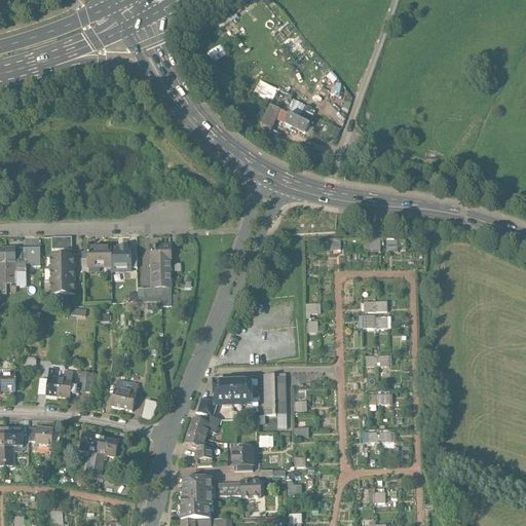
[(227,54),(222,44),(208,53),(214,63),(227,54)]
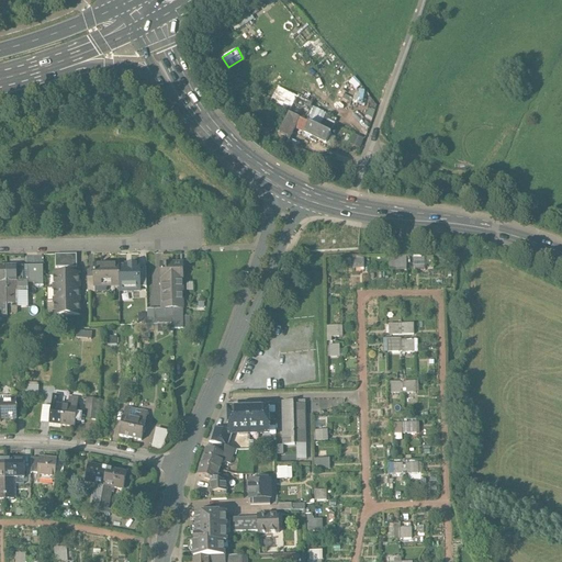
[(296,98),(277,88),(267,110),(262,117),(268,120),(263,128),(278,135),(289,141),(290,138),(294,128),(303,133),(302,134),(324,145),(336,120),(310,108),(312,104),(296,97),(296,98)]
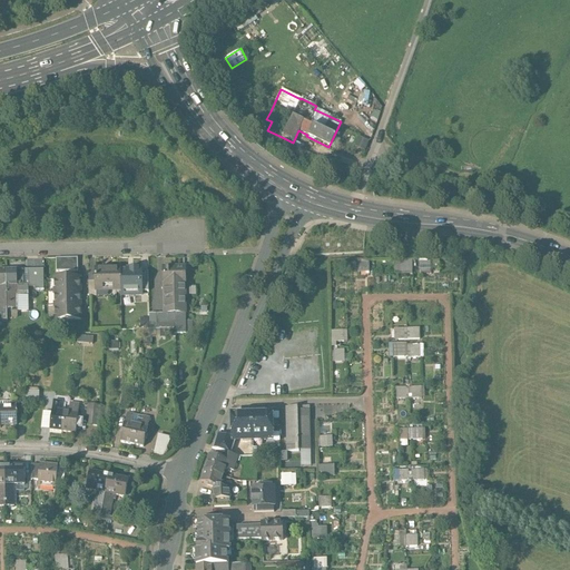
[(430,274),(430,261),(420,259),(419,274),(430,274)]
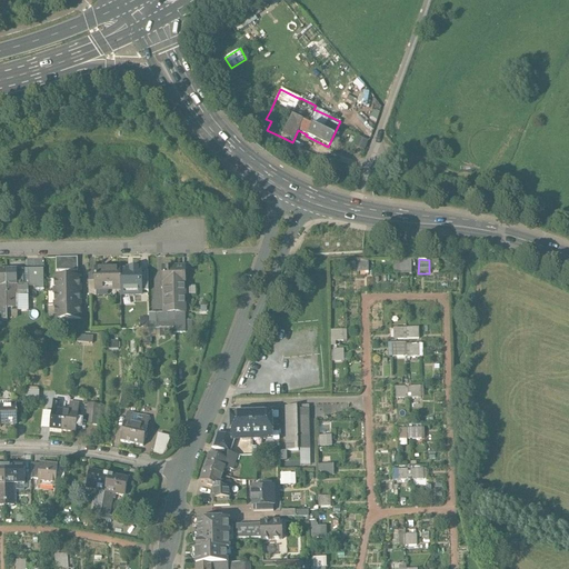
[(393,273),(412,273),(412,261),(393,261),(393,273)]
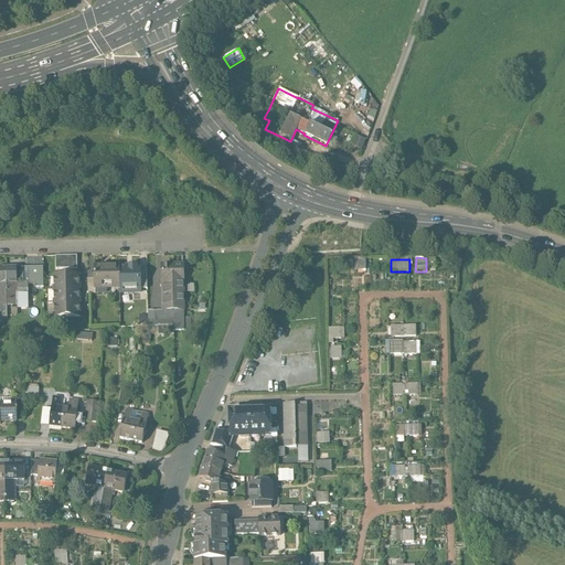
[(44,264),(29,265),(29,284),(29,285),(35,285),(35,287),(44,287),(44,264)]
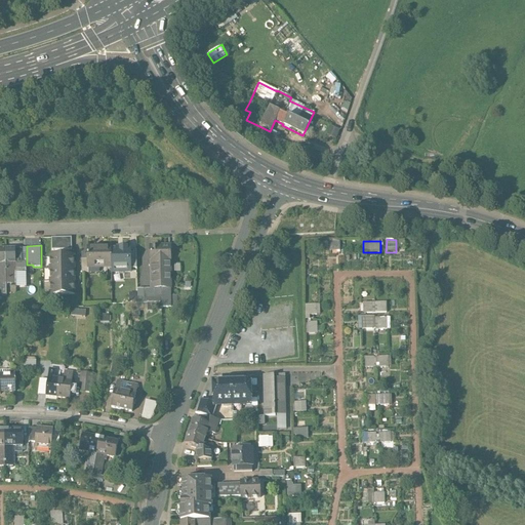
[(154,290),(162,290),(162,247),(152,247),(152,290),(154,290)]
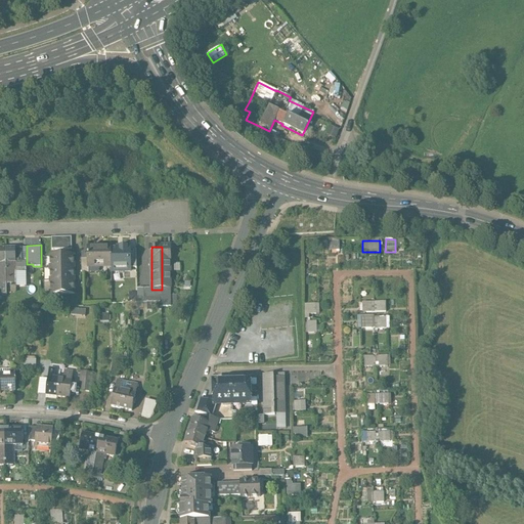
[(172,247),(162,247),(162,290),(172,290),(172,247)]
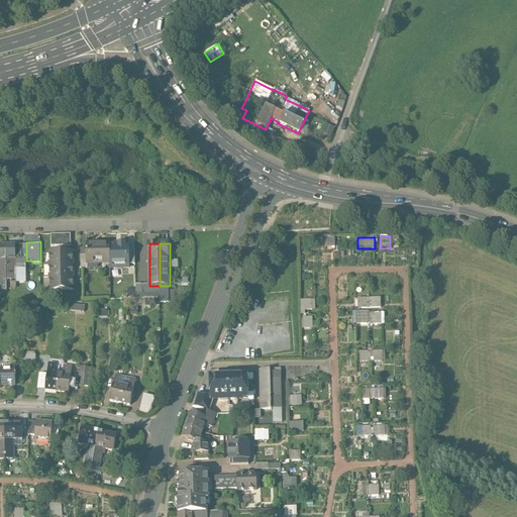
[(130,268),(129,244),(121,244),(115,244),(115,247),(110,247),(110,265),(110,269),(130,268)]
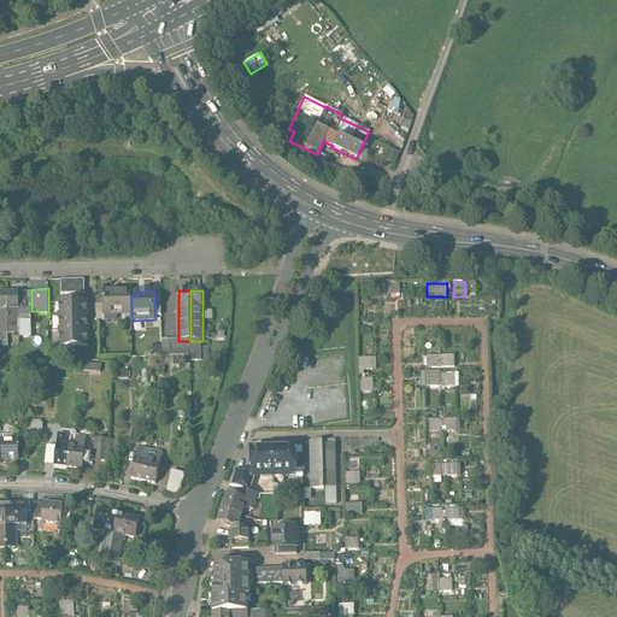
[(21,333),(19,319),(31,319),(31,311),(31,310),(27,310),(27,293),(9,293),(9,345),(21,345),(21,333)]
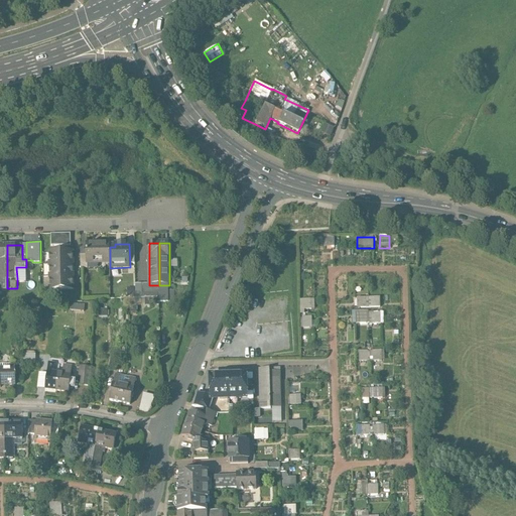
[(87,245),(87,256),(88,264),(110,264),(110,247),(110,245),(87,245)]
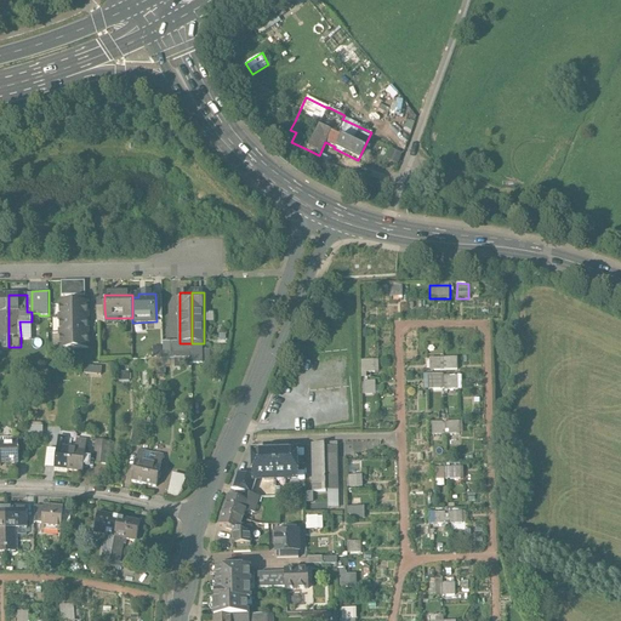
[(61,303),(61,318),(89,318),(89,302),(61,303)]
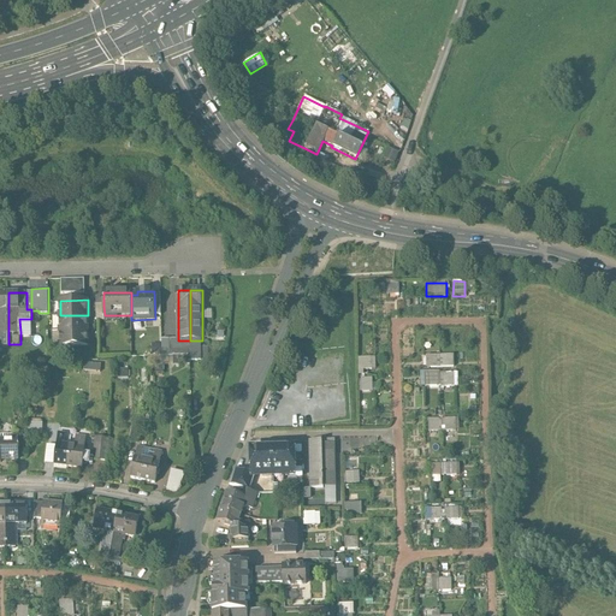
[(89,330),(88,315),(60,315),(60,331),(89,330)]
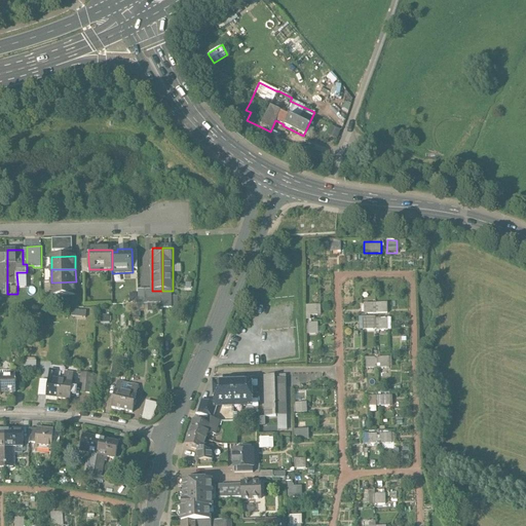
[(76,295),(76,282),(51,283),(51,295),(76,295)]
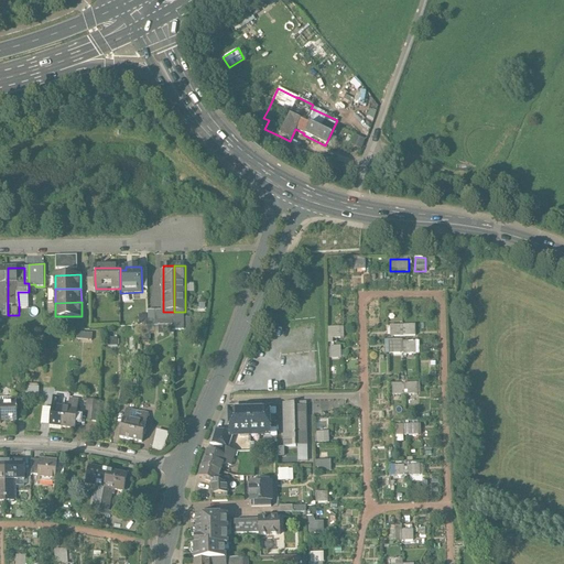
[(185,320),(185,312),(174,312),(165,312),(165,315),(155,315),(155,326),(175,326),(175,331),(192,331),(192,320),(185,320)]
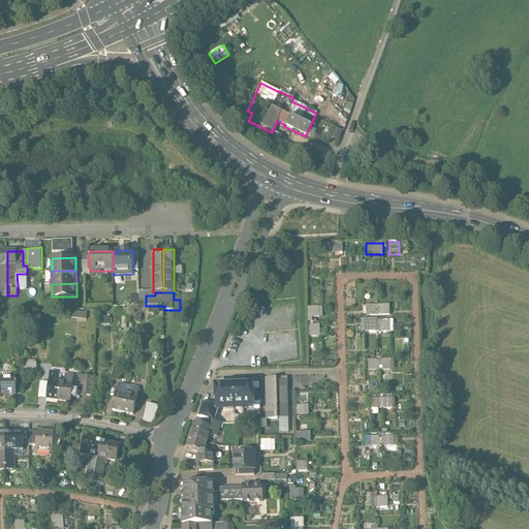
[(135,294),(126,294),(126,306),(136,306),(135,294)]
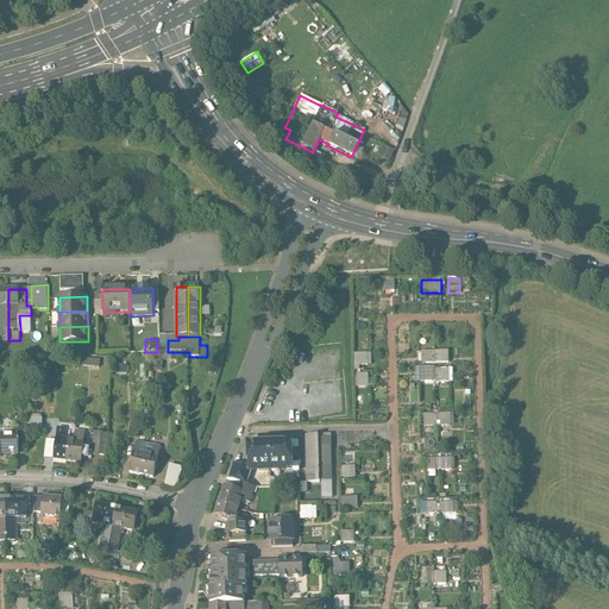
[(420,350),(420,363),(449,362),(449,349),(420,350)]
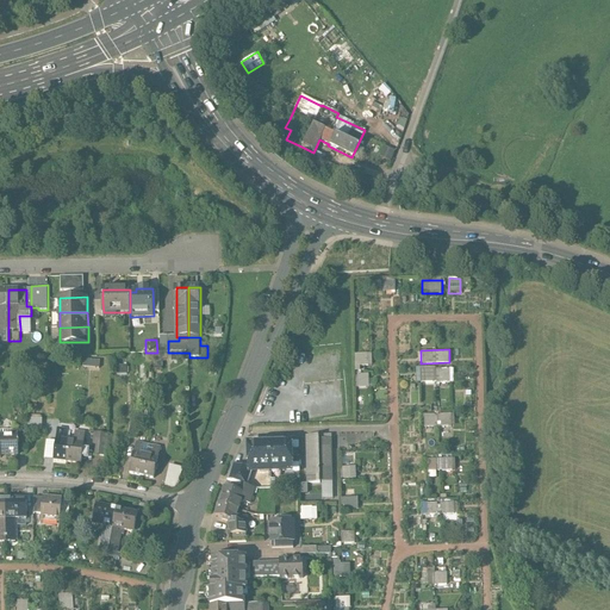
[(157,362),(157,353),(145,353),(147,371),(162,369),(161,362),(157,362)]
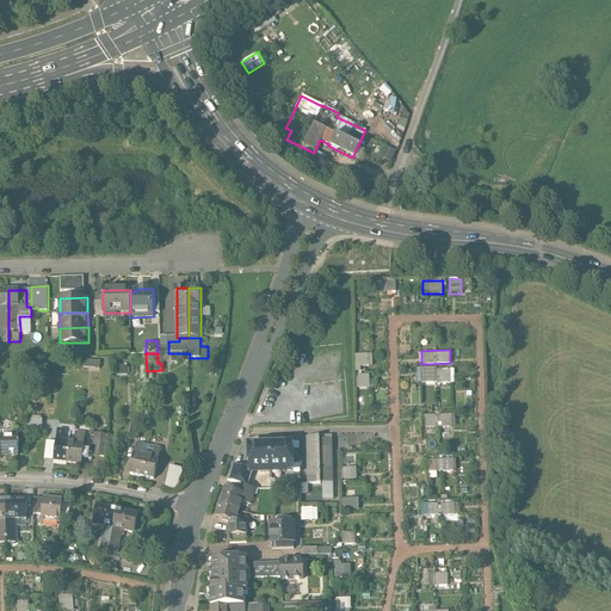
[(371,365),(371,353),(356,353),(356,366),(371,365)]
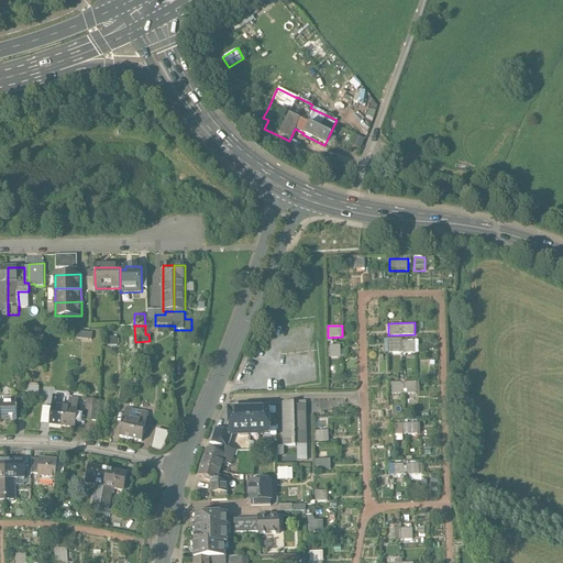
[(415,338),(387,339),(388,352),(415,351),(415,338)]
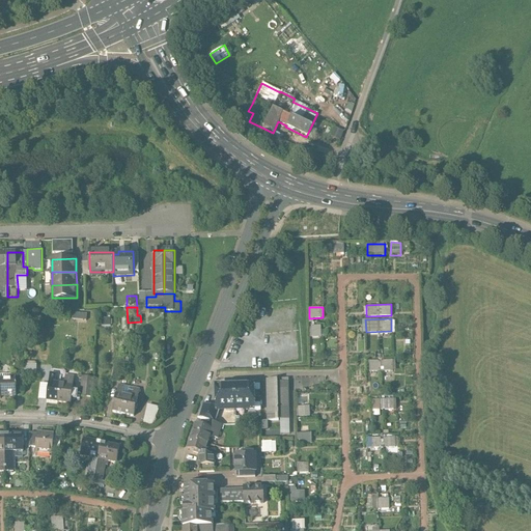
[(311,336),(320,336),(320,325),(311,325),(311,336)]
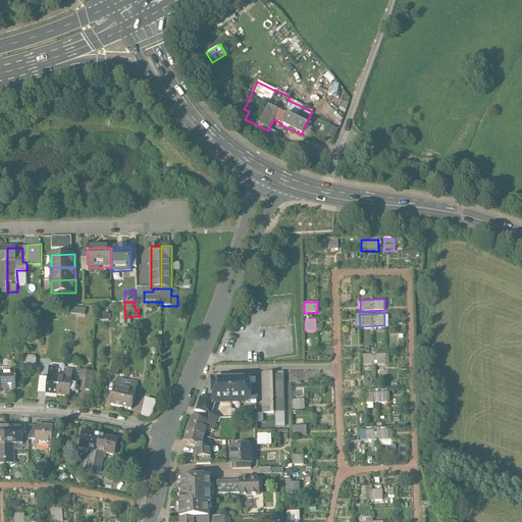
[(362,364),(389,363),(389,353),(362,354),(362,364)]
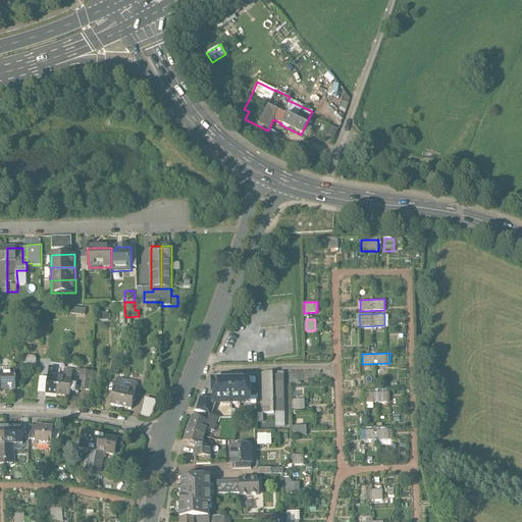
[(116,376),(119,363),(113,362),(110,374),(116,376)]
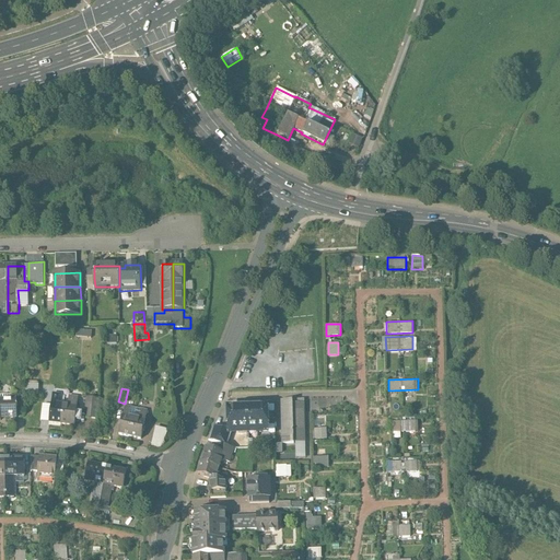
[(49,422),(61,424),(63,406),(58,406),(59,395),(53,394),(49,422)]
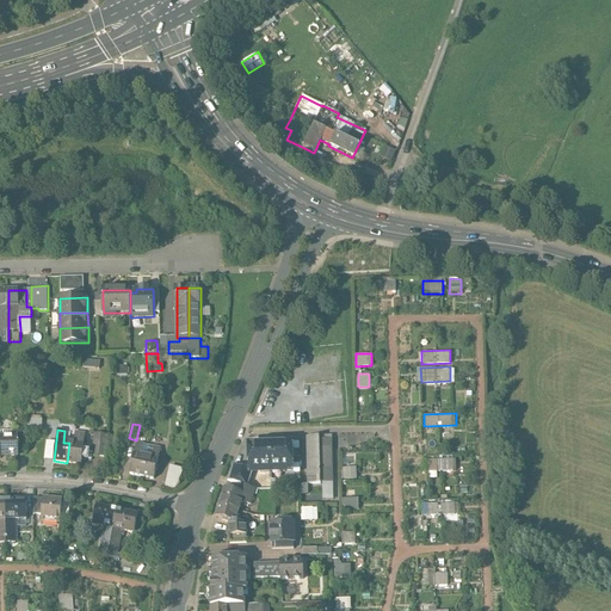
[(0,436),(0,456),(17,457),(17,431),(4,431),(4,436),(0,436)]
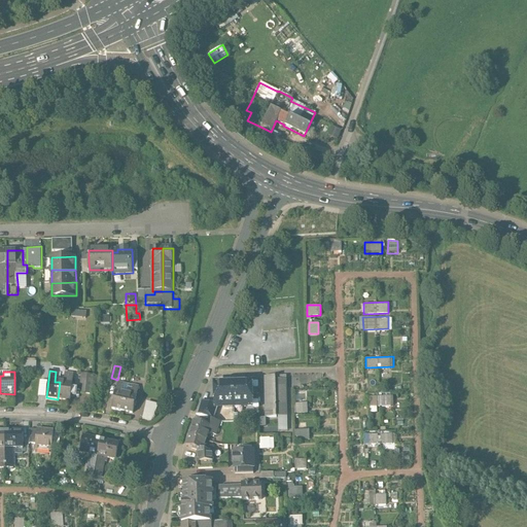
[(63,383),(60,382),(58,399),(68,400),(69,395),(70,386),(72,373),(65,373),(63,383)]
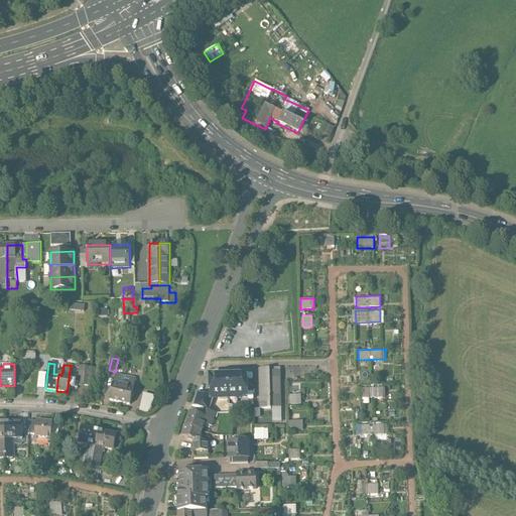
[(280,367),(258,367),(259,407),(271,407),(272,420),(281,420),(280,367)]
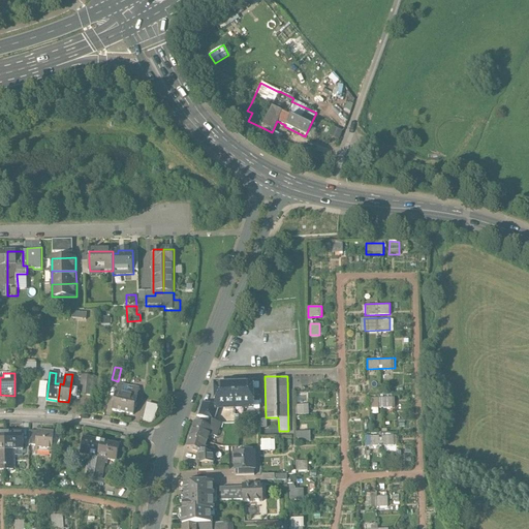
[(84,395),(91,396),(92,379),(83,379),(82,387),(85,387),(84,395)]
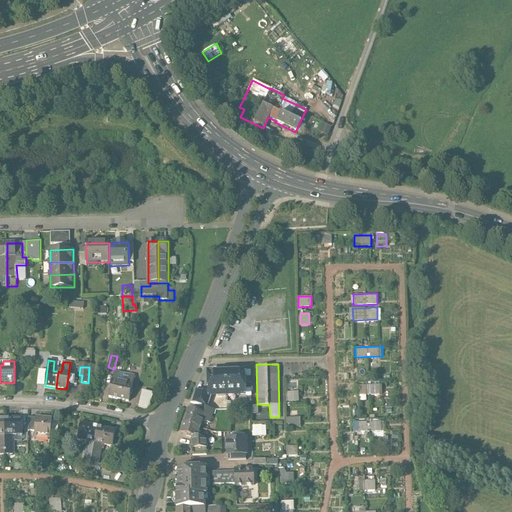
[(109,397),(119,399),(124,373),(115,371),(109,397)]
